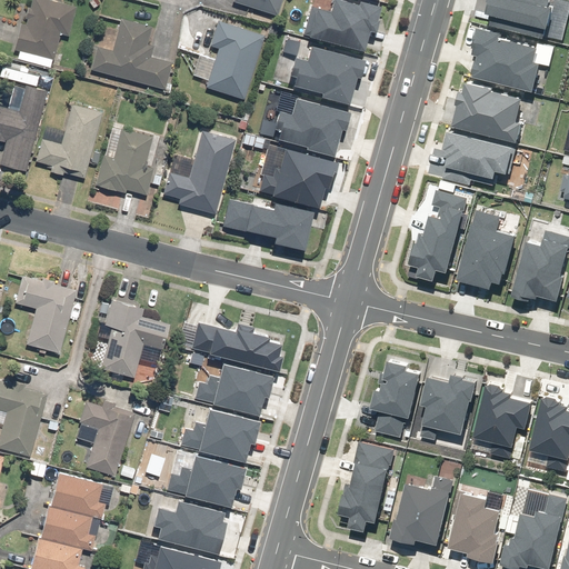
[(63,53),(55,51),(59,32),(68,35),(75,6),(52,0),(30,0),(25,26),(20,26),(15,49),(20,50),(18,60),(50,68),(51,60),(61,63),(63,53)]
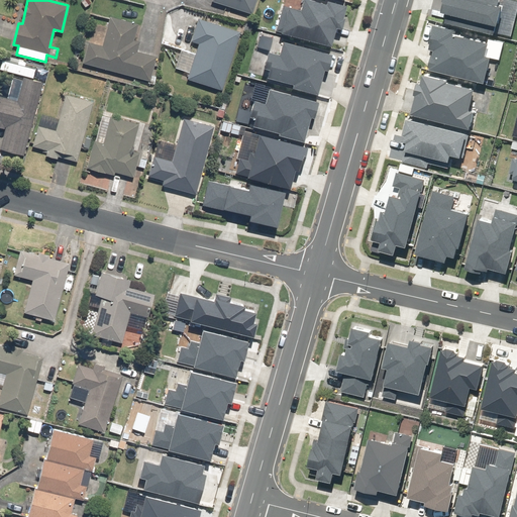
[(250,16),(254,0),(212,0),(211,3),(250,16)]
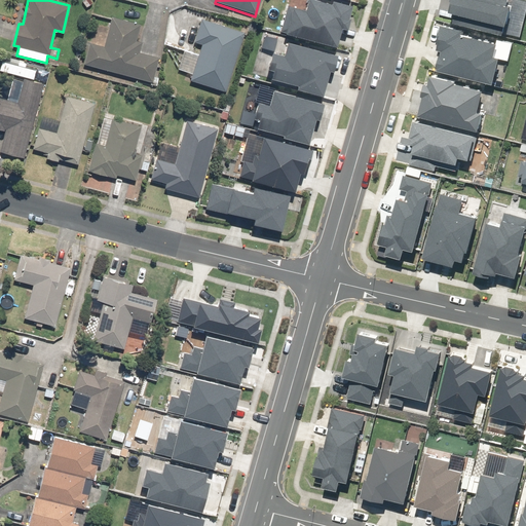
[(87,43),(81,64),(152,83),(158,60),(140,54),(143,43),(134,41),(139,24),(111,15),(102,47),(87,43)]
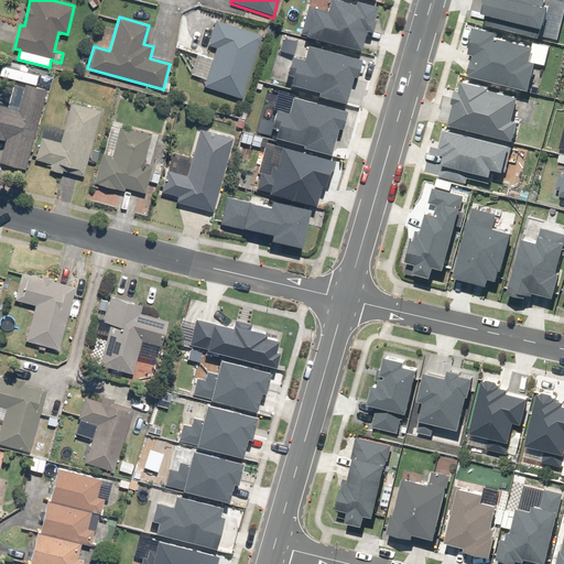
[(260,35),(214,22),(207,45),(217,47),(204,87),(240,99),(260,35)]
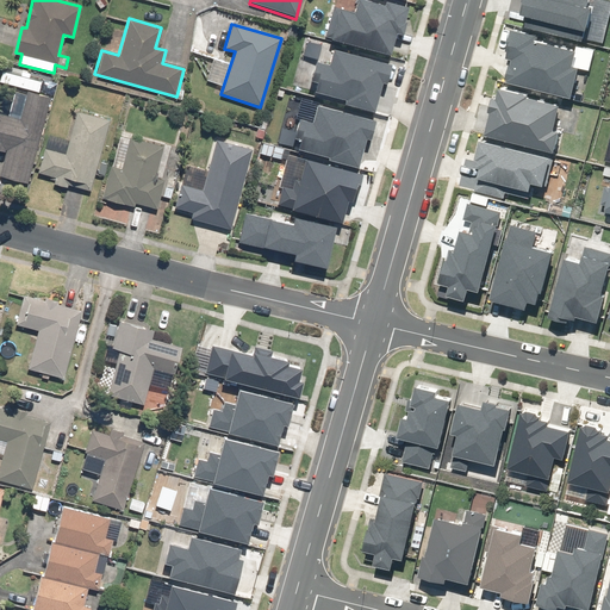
[(0,178),(27,185),(49,98),(23,92),(16,120),(0,116),(0,151),(4,153),(0,167),(0,178)]
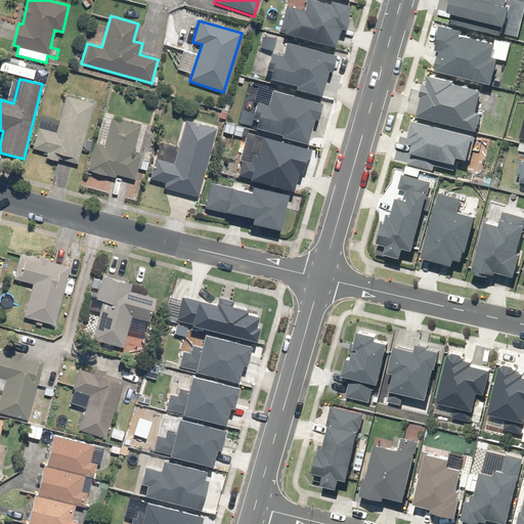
[(85,140),(93,103),(64,96),(56,133),(38,129),(33,148),(46,151),(45,158),(78,165),(81,150),(89,153),(91,141),(85,140)]
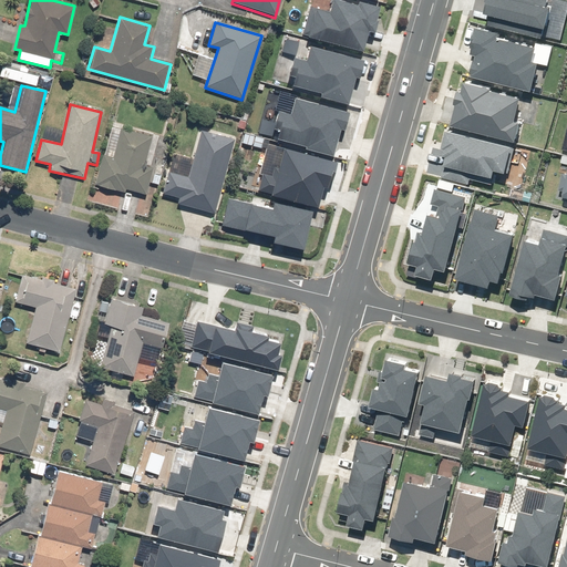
[(152,135),(121,127),(113,155),(104,153),(95,186),(124,194),(125,192),(144,196),(151,168),(144,166),(152,135)]
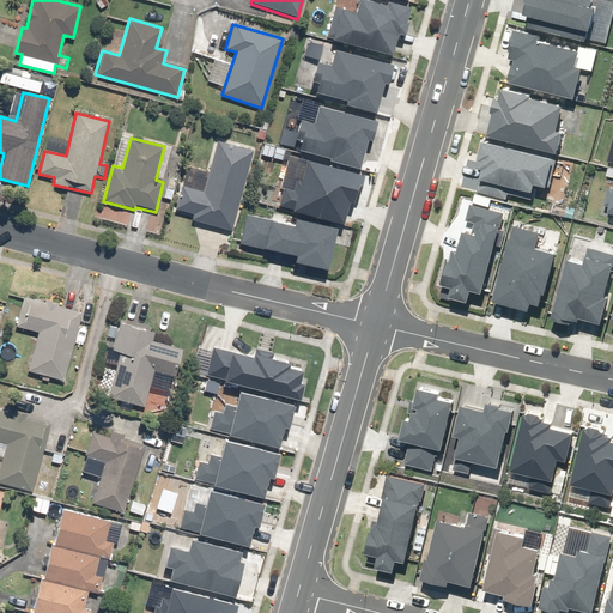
[(229,234),(253,152),(214,141),(206,171),(186,165),(174,208),(195,216),(193,223),(229,234)]
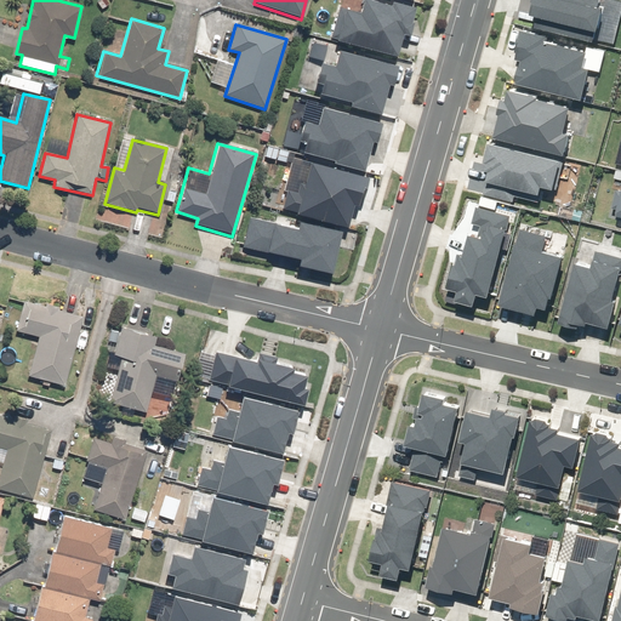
[(80,314),(24,300),(16,331),(38,337),(28,375),(63,383),(80,314)]
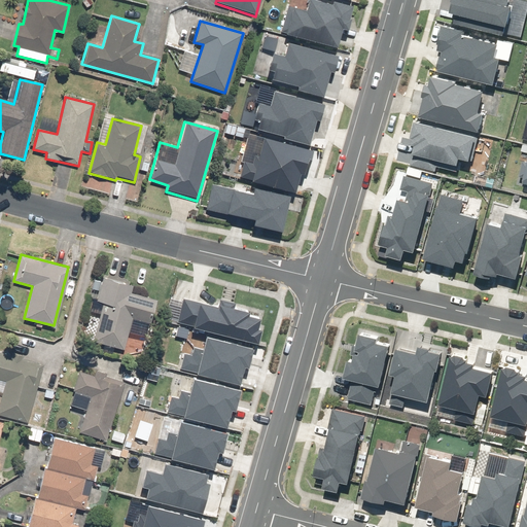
[(133,284),(102,278),(101,282),(93,280),(90,297),(86,313),(99,315),(93,343),(125,350),(130,321),(150,325),(155,297),(131,292),(133,284)]
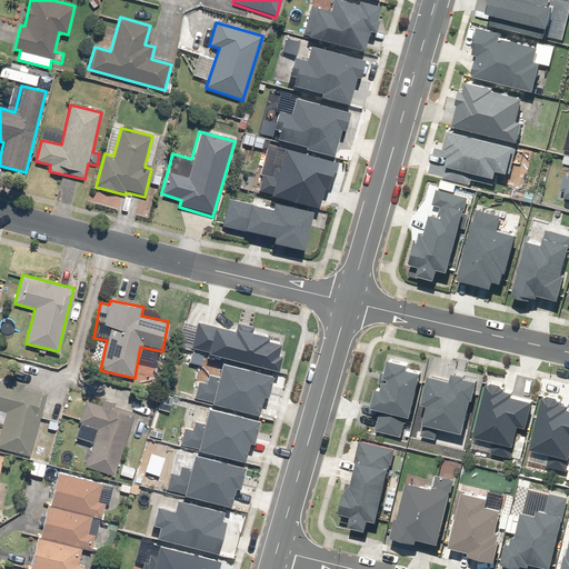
[(12,382),(11,386),(0,383),(0,410),(5,411),(0,430),(0,448),(32,456),(46,393),(25,389),(25,386),(12,382)]
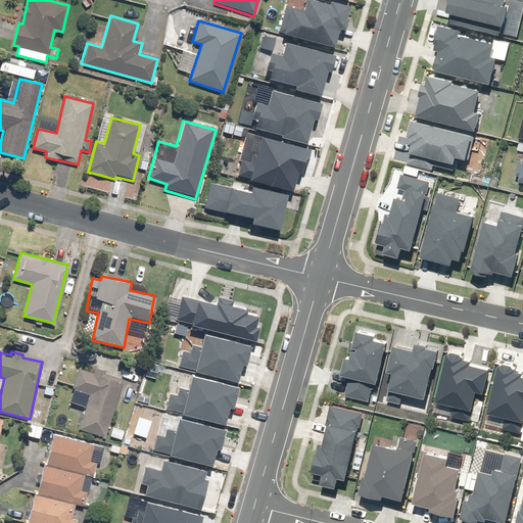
[(123,380),(78,367),(67,401),(85,407),(78,430),(105,438),(123,380)]
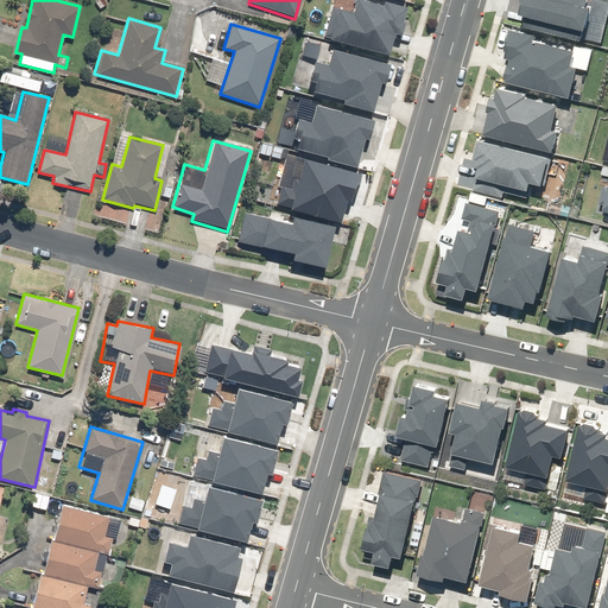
[(49,496),(32,494),(30,508),(46,511),(49,496)]
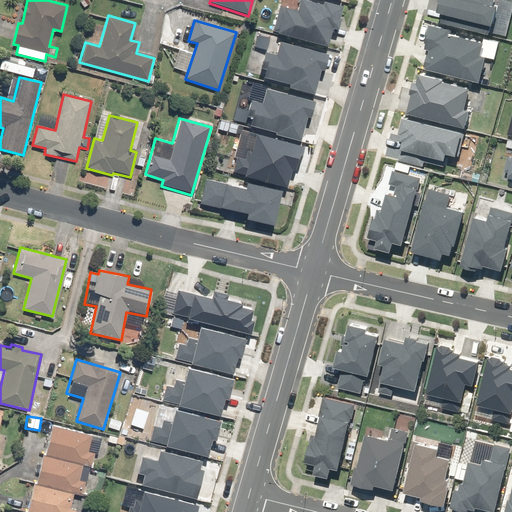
[(45,456),(80,465),(90,467),(93,454),(87,453),(91,433),(51,425),(45,456)]
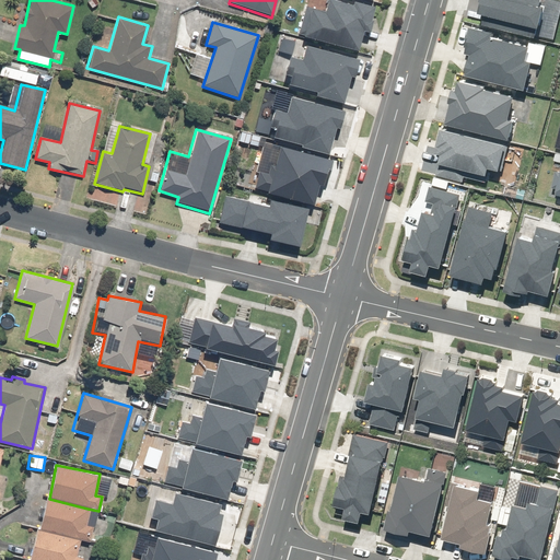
[(79,539),(90,541),(94,527),(84,525),(88,509),(49,499),(45,498),(38,528),(41,529),(41,531),(79,539)]
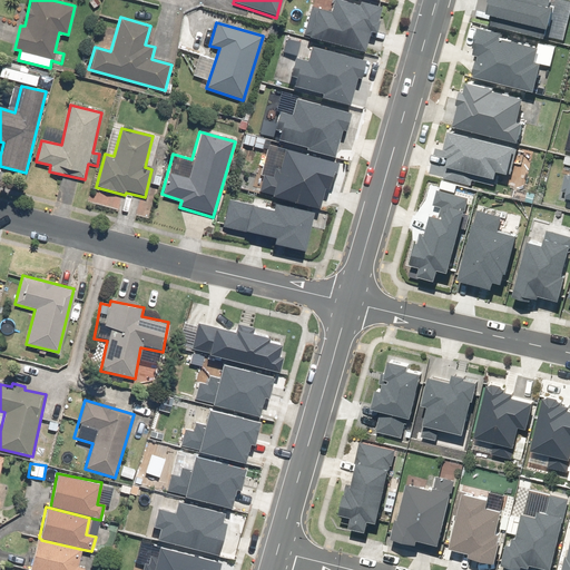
[(84,569),(77,568),(80,549),(41,540),(39,551),(32,550),(27,569),(84,569)]
